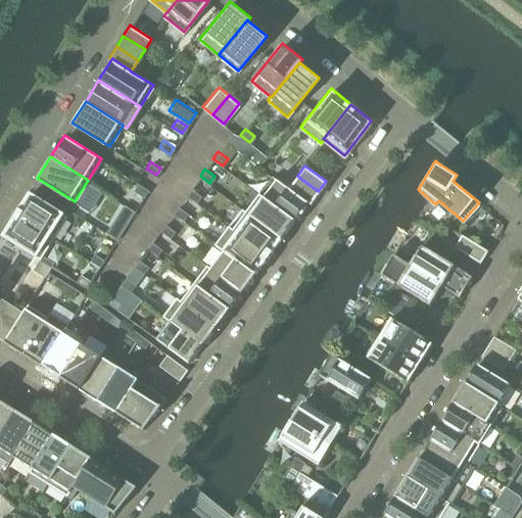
[(307,200),(289,187),(272,174),(258,192),(294,219),(307,200)]
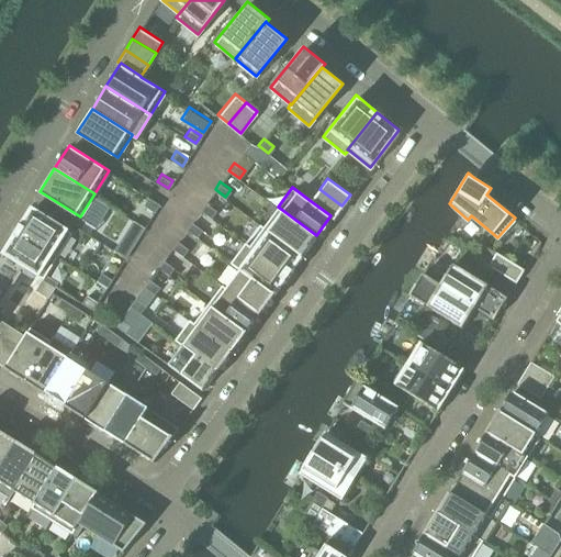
[(333,218),(341,205),(320,189),(311,201),(331,215),(333,218)]
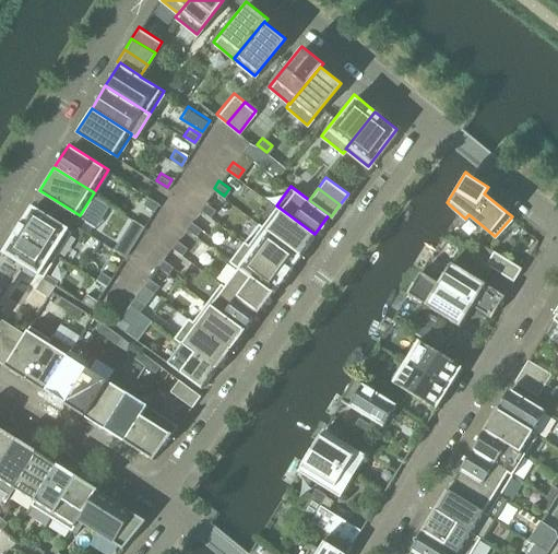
[(147,193),(142,202),(153,209),(158,201),(147,193)]
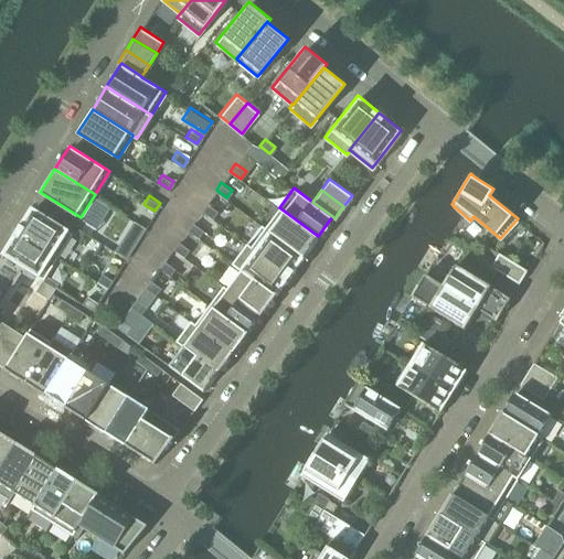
[(202,208),(212,217),(217,210),(208,202),(202,208)]
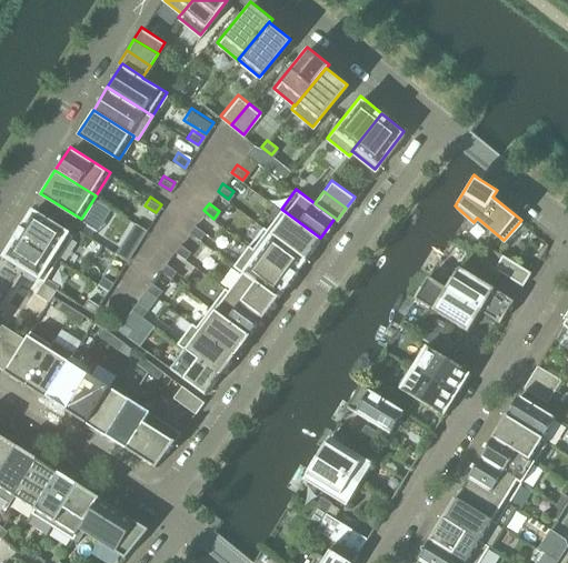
[(72,233),(31,207),(17,230),(58,257),(72,233)]
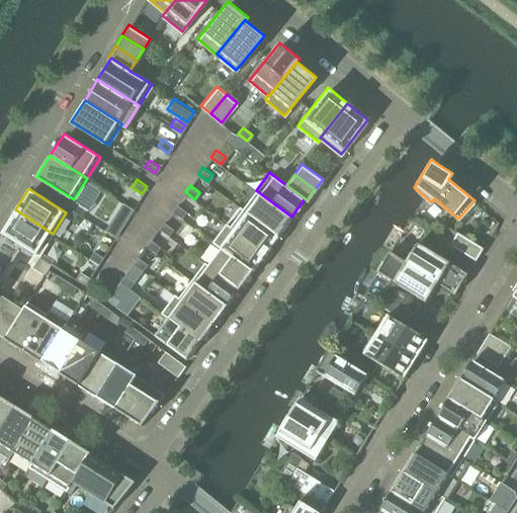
[(256,190),(243,207),(278,234),(291,217),(256,190)]
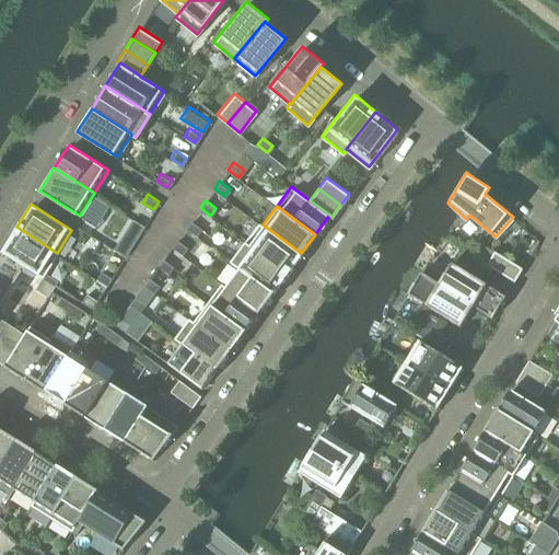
[(143,224),(134,217),(128,224),(139,232),(143,224)]
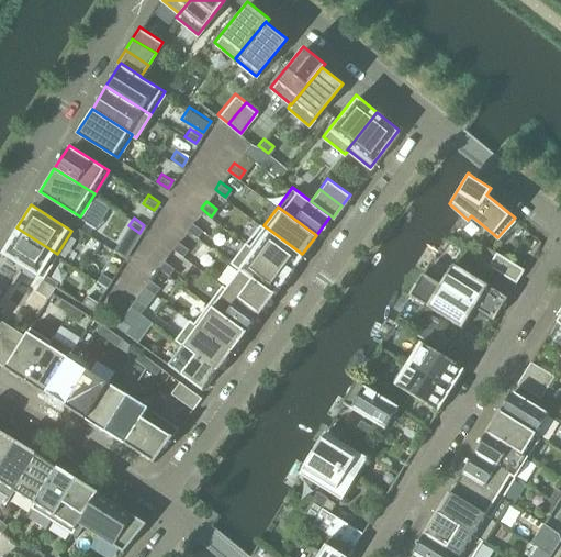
[(197,235),(202,227),(192,220),(187,227),(197,235)]
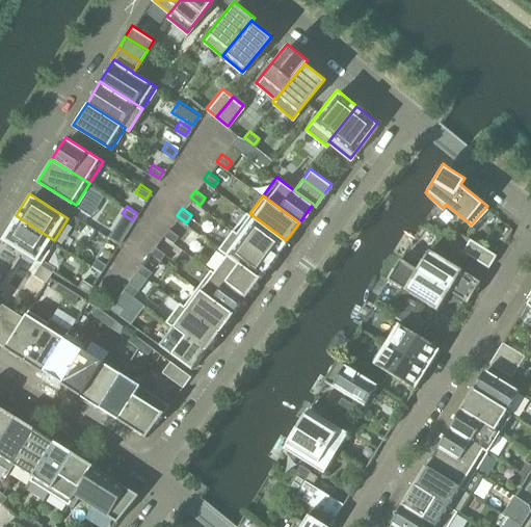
[(272,259),(286,240),(249,213),(246,210),(232,229),(272,259)]
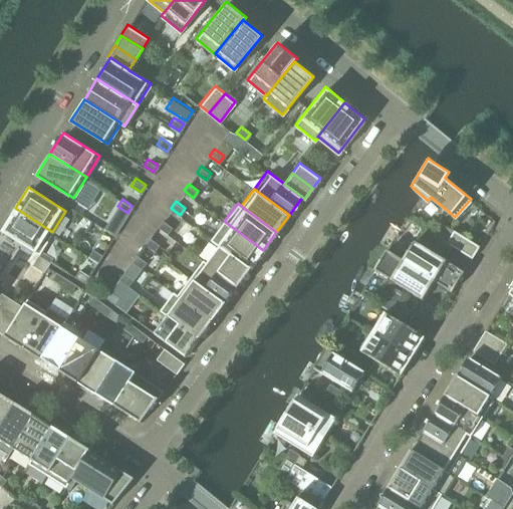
[(52,232),(15,208),(2,229),(21,241),(38,252),(39,252),(52,232)]
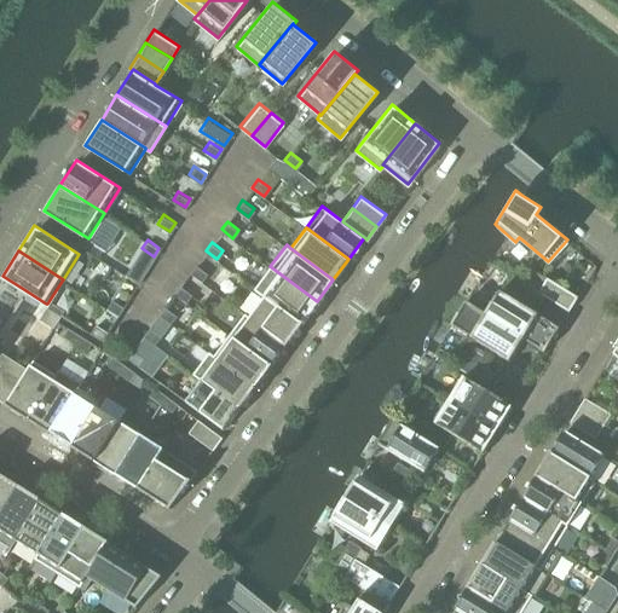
[(190,271),(201,279),(207,271),(196,262),(190,271)]
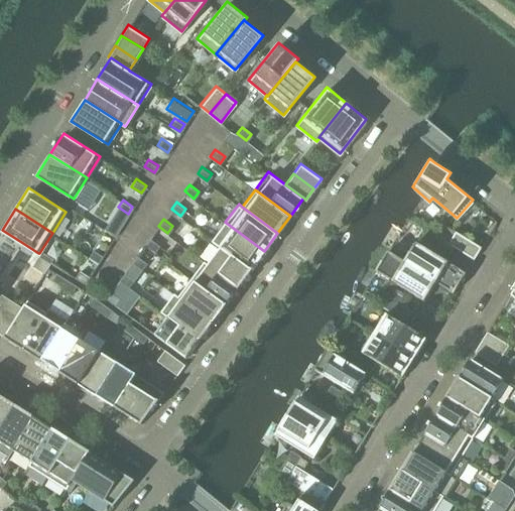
[(251,268),(264,251),(225,222),(212,240),(220,245),(251,268)]
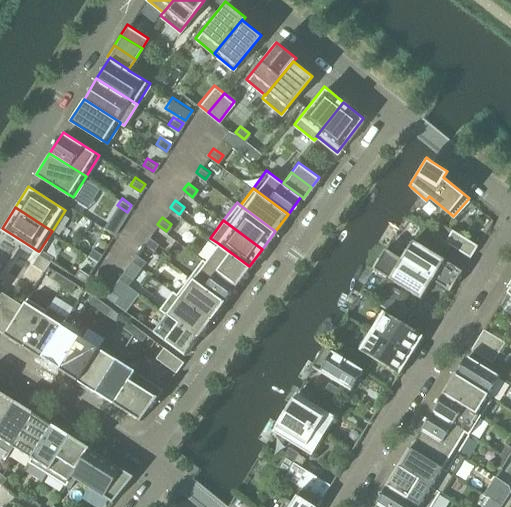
[(439,236),(432,232),(422,226),(417,235),(426,241),(433,246),(439,236)]
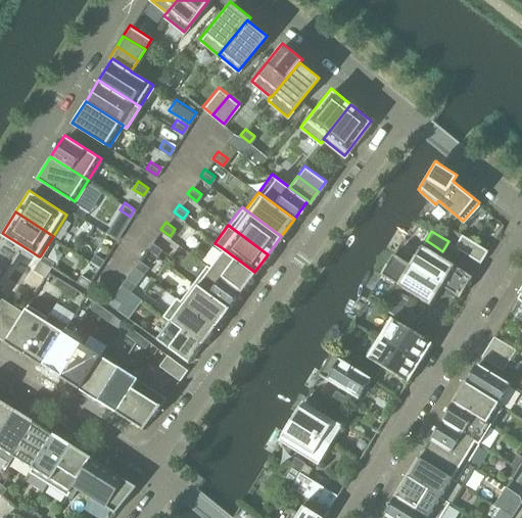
[(2,233),(0,232),(0,337),(3,339),(18,316),(3,307),(0,312),(0,279),(21,245),(2,233)]
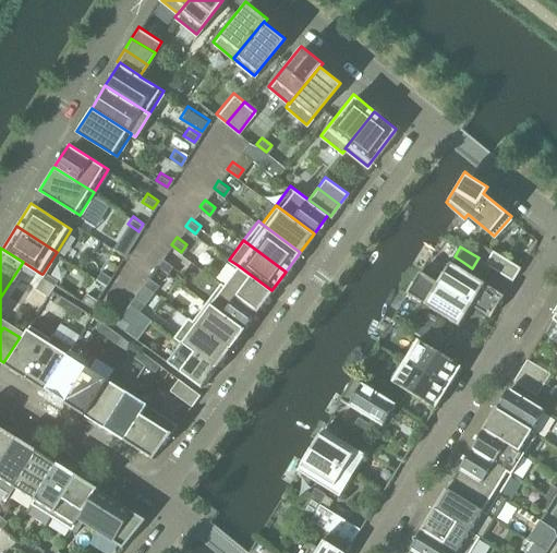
[(520,265),(493,248),(484,261),(512,278),(520,265)]
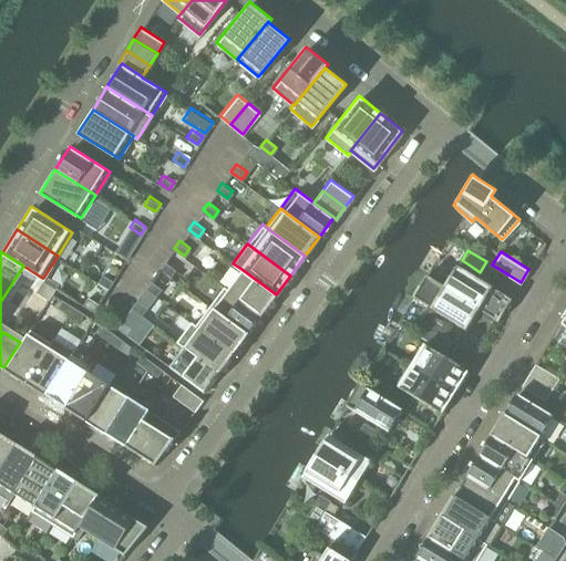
[(160,267),(170,274),(175,268),(165,260),(160,267)]
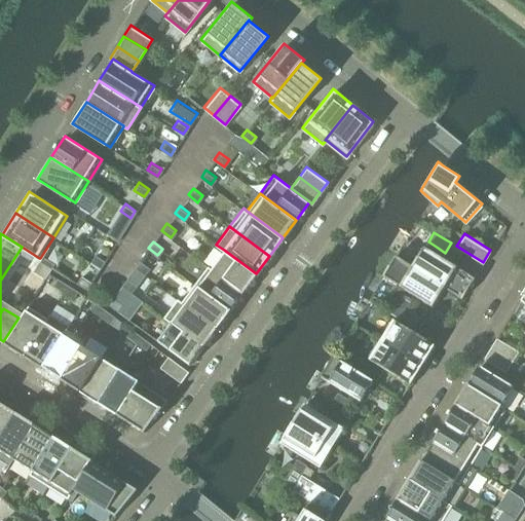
[(475,275),(423,245),(412,264),(462,295),(475,275)]
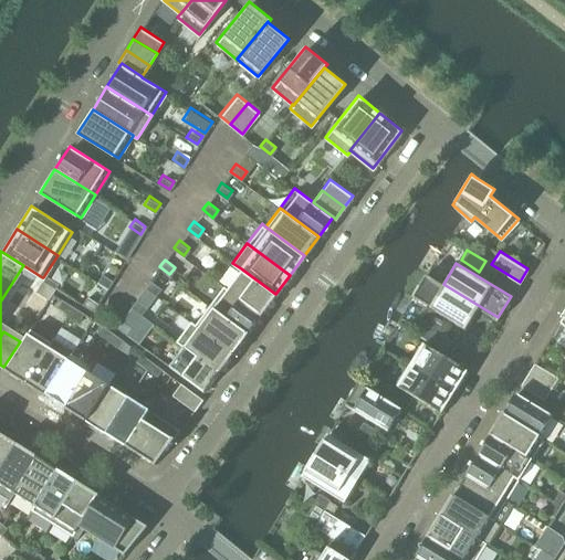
[(241,268),(228,287),(227,287),(261,313),(275,294),(241,268)]
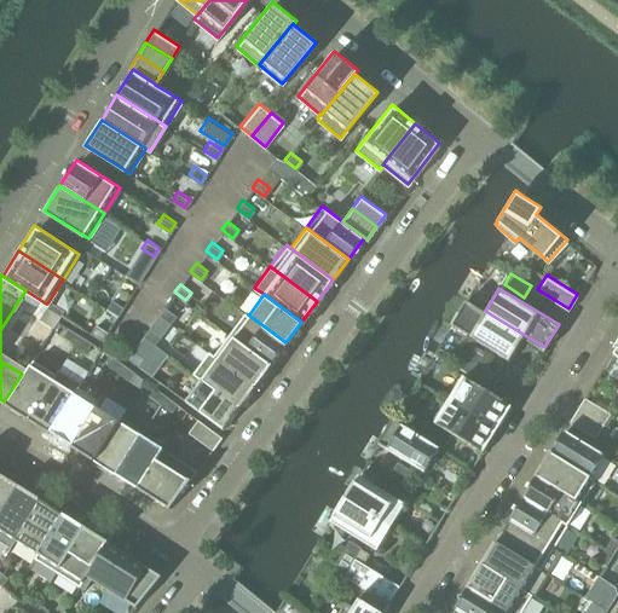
[(123,305),(111,298),(105,306),(117,313),(123,305)]
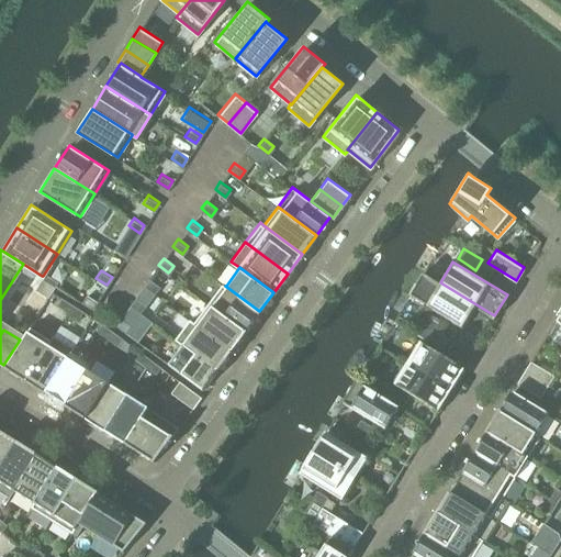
[(494,315),(440,282),(422,271),(408,293),(462,325),(474,305),(493,318),(494,315)]
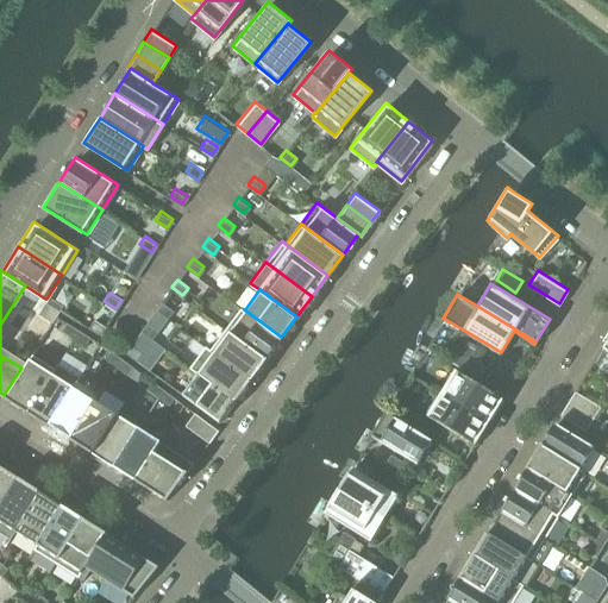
[(46,299),(45,299),(37,311),(51,320),(60,307),(46,299)]
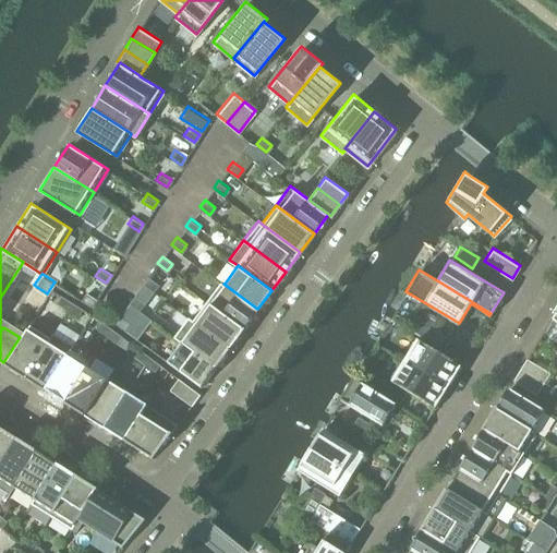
[(143,283),(153,290),(158,283),(148,275),(143,283)]
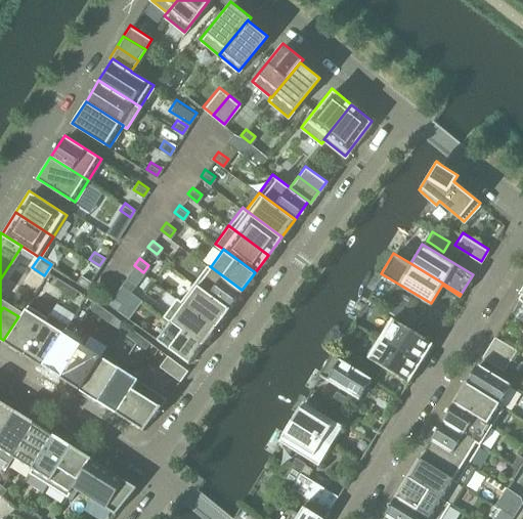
[(228,308),(242,290),(210,266),(211,266),(207,263),(192,282),(228,308)]
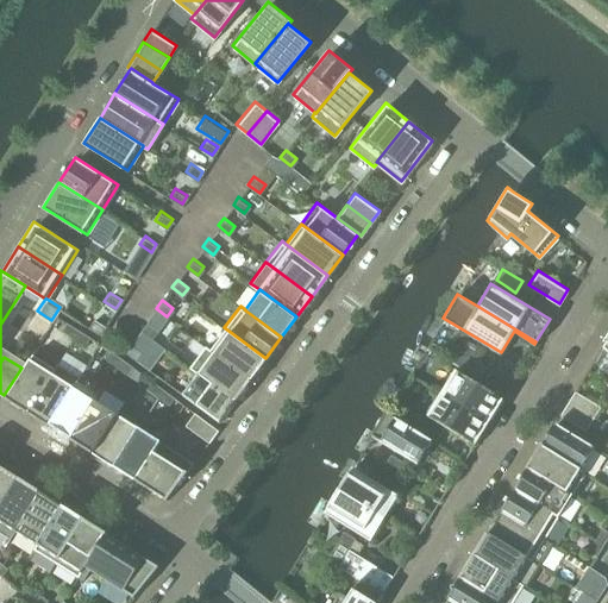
[(106,325),(94,316),(88,326),(100,333),(106,325)]
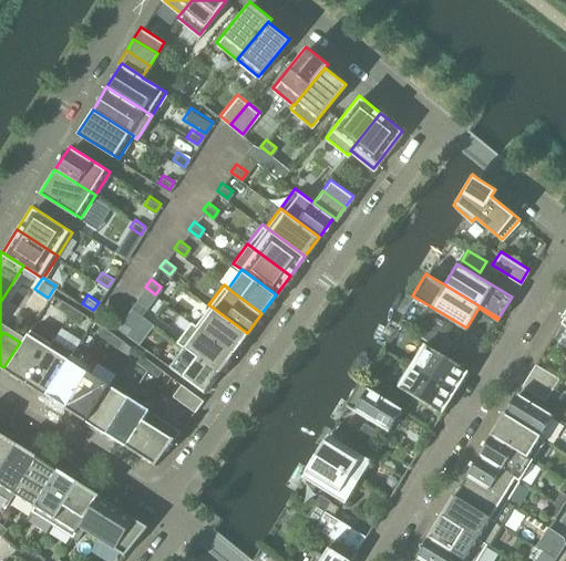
[(57,305),(68,312),(72,304),(62,298),(57,305)]
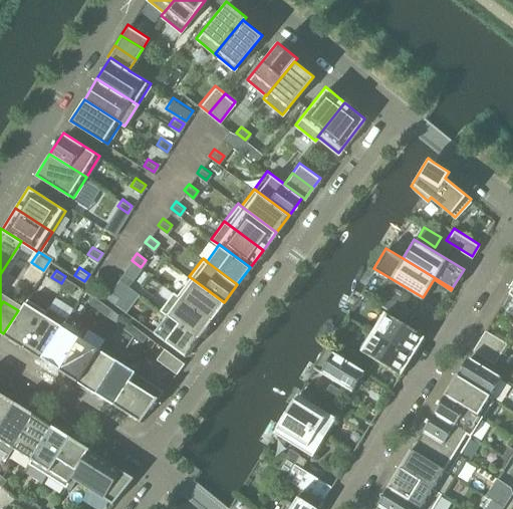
[(118,277),(127,284),(134,277),(123,270),(118,277)]
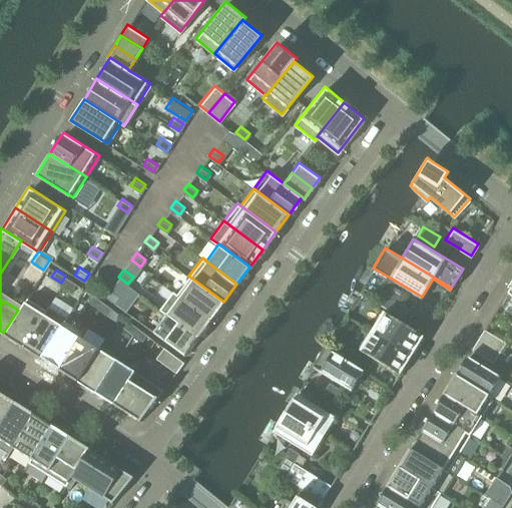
[(65,276),(61,283),(71,289),(75,282),(65,276)]
